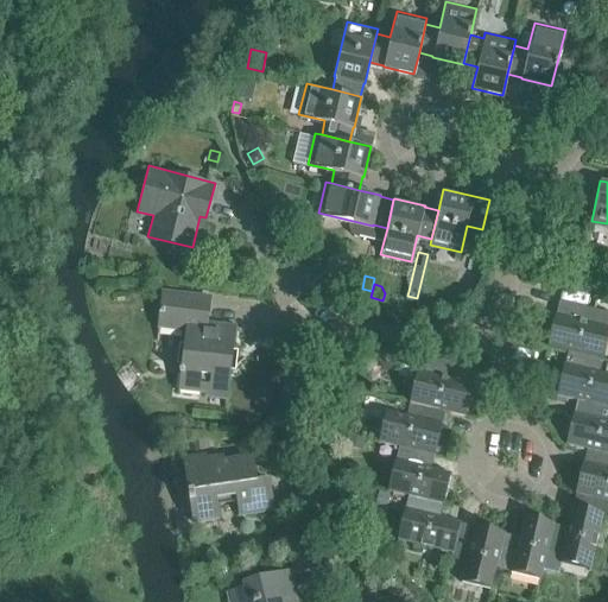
[(185,328),(181,362),(178,387),(206,391),(206,393),(226,395),(235,323),(206,319),(209,292),(162,286),(157,325),(185,328)]
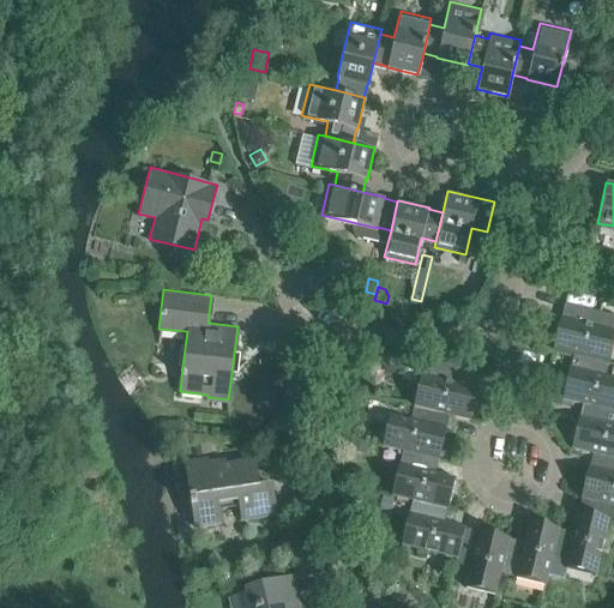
[(560,315),(553,347),(573,351),(608,360),(613,337),(613,327),(612,329),(613,320),(613,312),(565,301),(560,315)]
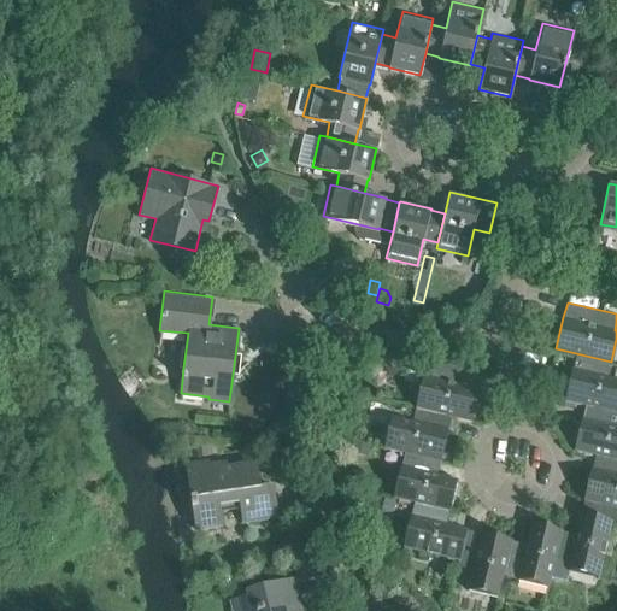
[(565,398),(586,403),(616,410),(616,377),(607,375),(611,362),(576,353),(574,363),(573,366),(565,398)]
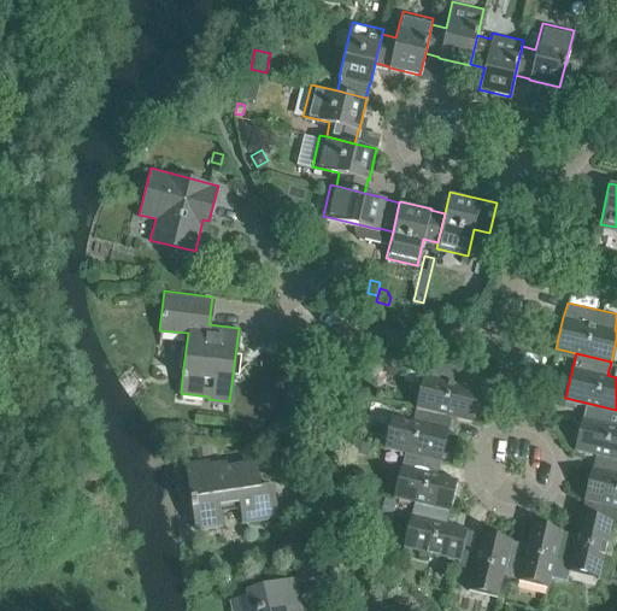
[(482,372),(451,365),(450,362),(423,366),(424,375),(416,406),(450,415),(471,419),(480,388),(482,372)]
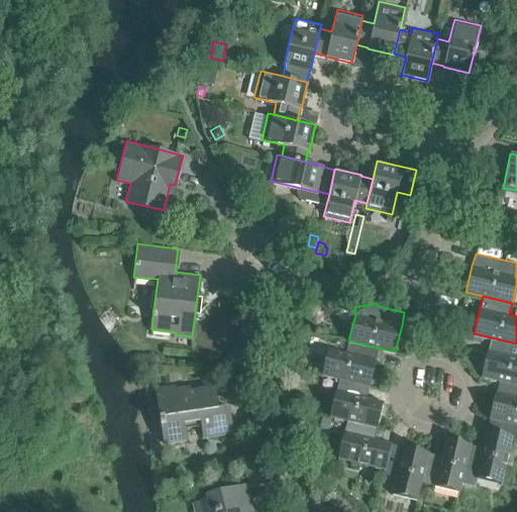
[(313,329),(315,319),(306,317),(304,327),(313,329)]
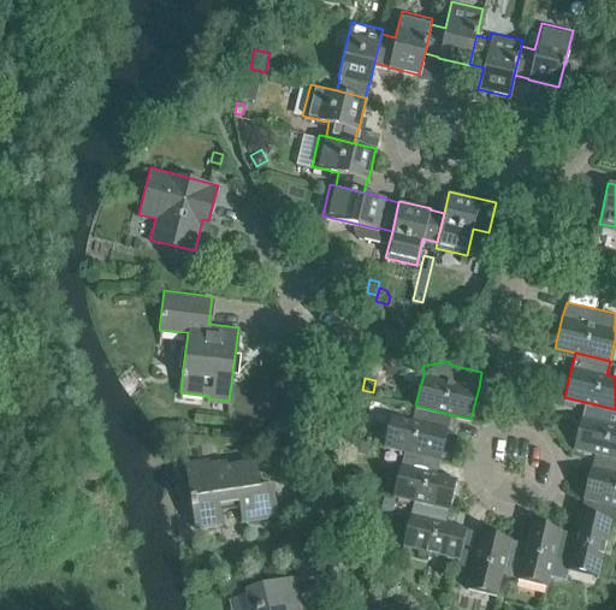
[(615,409),(585,402),(584,409),(581,416),(574,448),(594,452),(615,456),(615,409)]
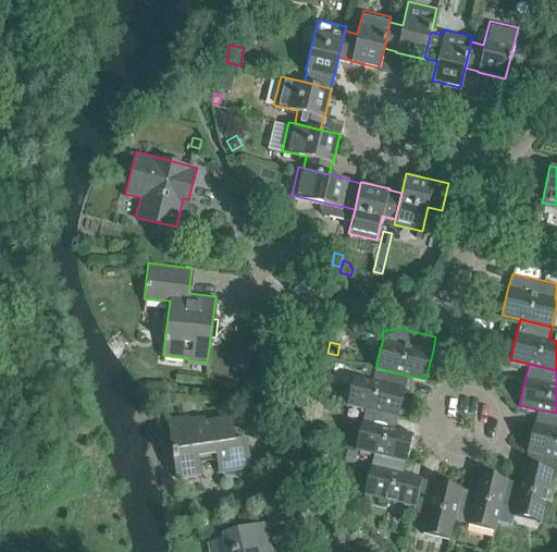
[(374,371),(372,379),(354,375),(347,403),(366,407),(397,415),(405,387),(405,382),(406,375),(375,367),(374,371)]
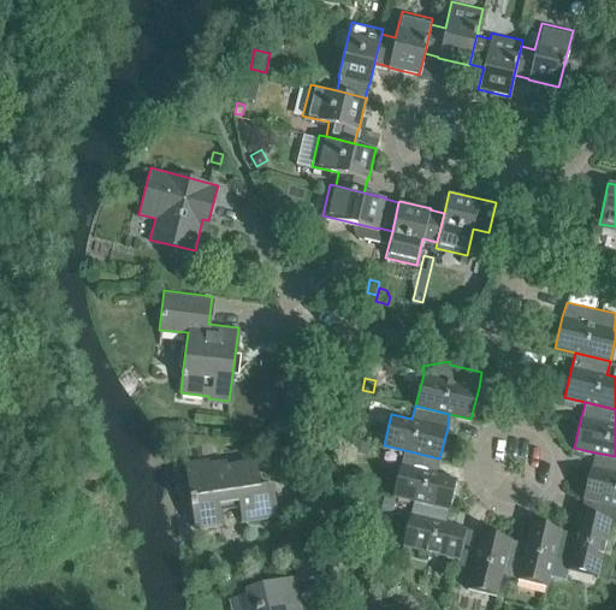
[(365,451),(367,440),(359,438),(356,449),(365,451)]
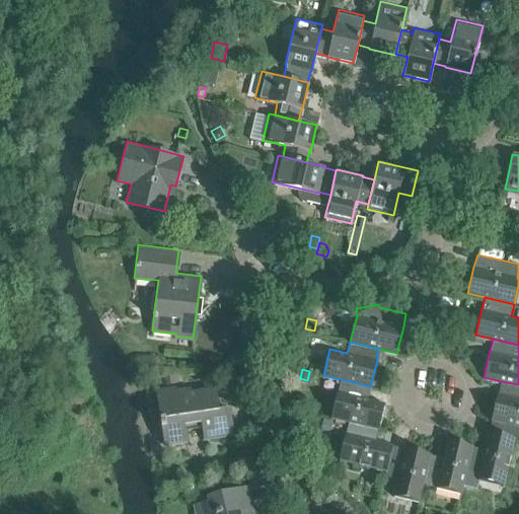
[(165,382),(177,380),(176,372),(164,374),(165,382)]
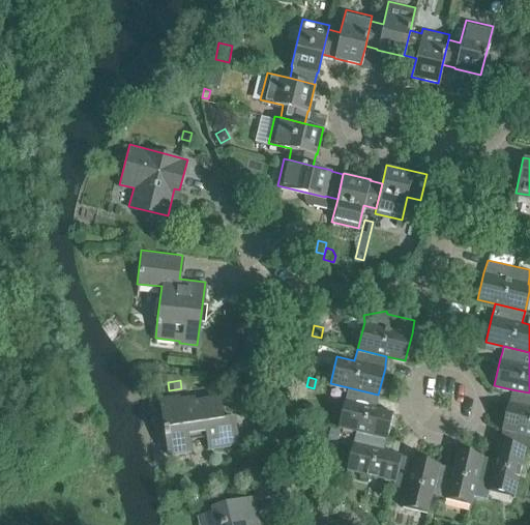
[(337,426),(356,430),(386,437),(393,410),(375,406),(376,400),(378,395),(348,387),(346,395),(345,399),(337,426)]
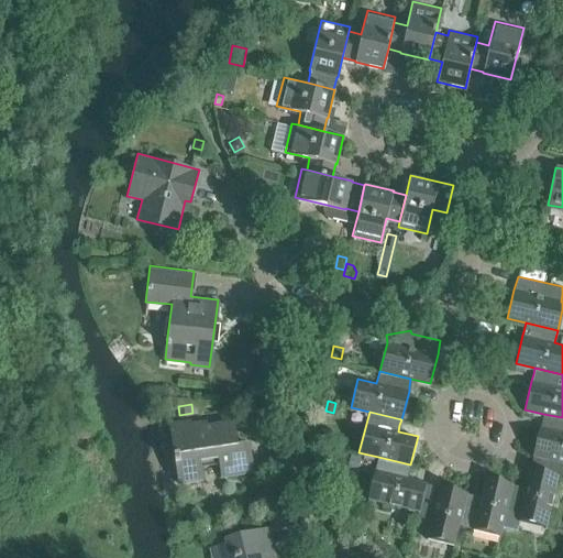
[(541,420),(540,426),(533,455),(562,461),(562,417),(543,414),(541,420)]
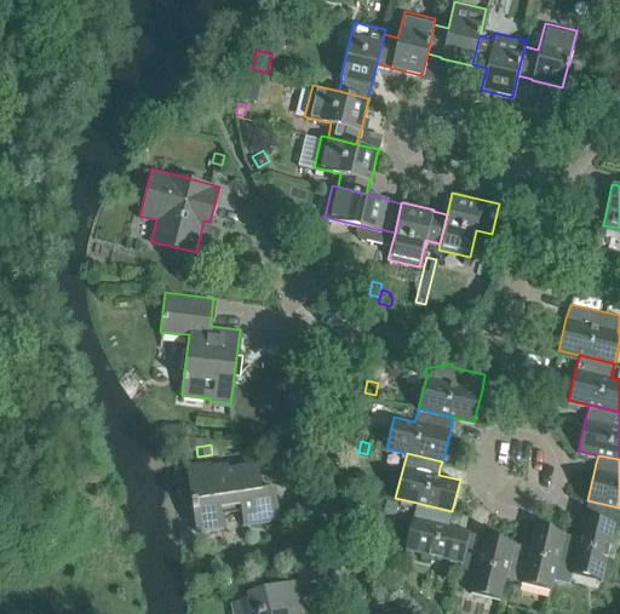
[(187,465),(195,529),(223,526),(220,511),(241,509),(244,522),(279,517),(275,487),(262,489),(258,462),(228,466),(227,459),(187,465)]
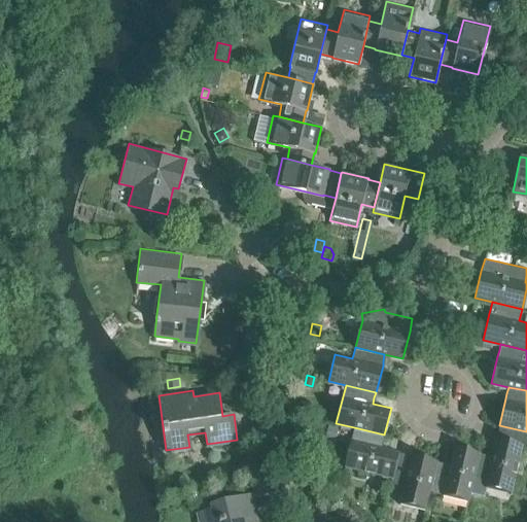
[(329,423),(326,437),(336,439),(338,425),(329,423)]
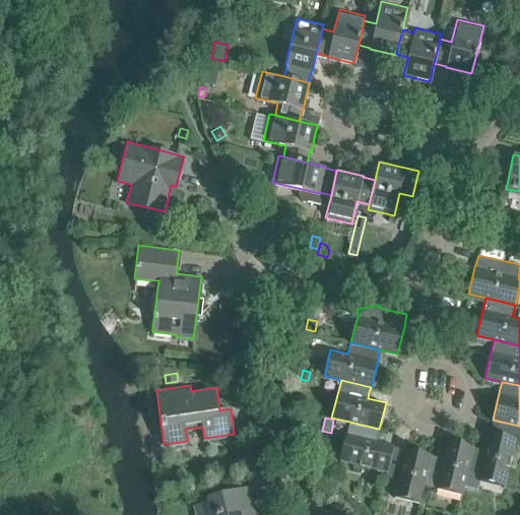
[(478,474),(477,478),(504,485),(515,438),(519,439),(519,426),(493,420),(491,429),(490,431),(485,449),(477,447),(473,446),(467,471),(478,474)]
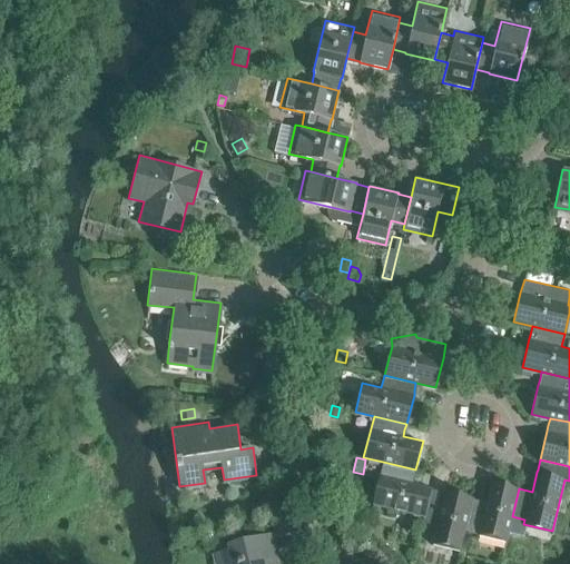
[(372,503),(423,515),(424,515),(432,487),(412,483),(414,475),(415,470),(383,462),(381,470),(380,475),(372,503)]
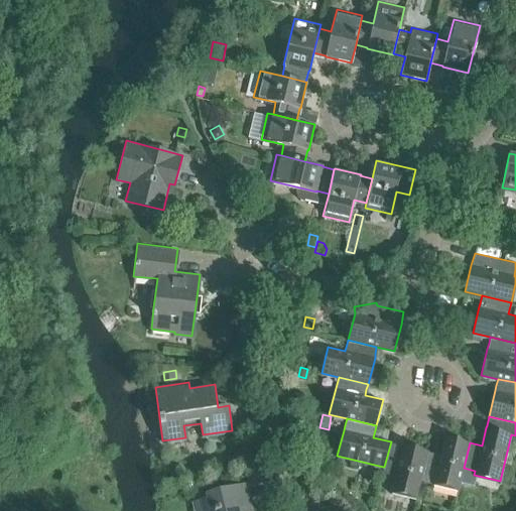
[(432,483),(459,490),(464,468),(470,442),(444,436),(439,454),(433,452),(428,451),(421,480),(426,481),(432,483)]
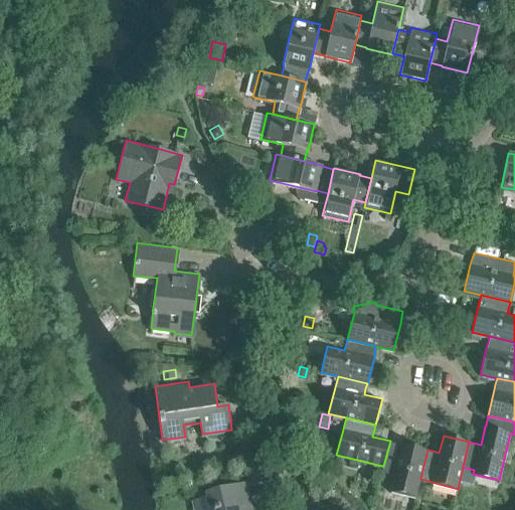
[(416,497),(420,479),(427,450),(402,444),(395,442),(390,441),(383,466),(382,466),(381,470),(394,473),(390,490),(416,497)]
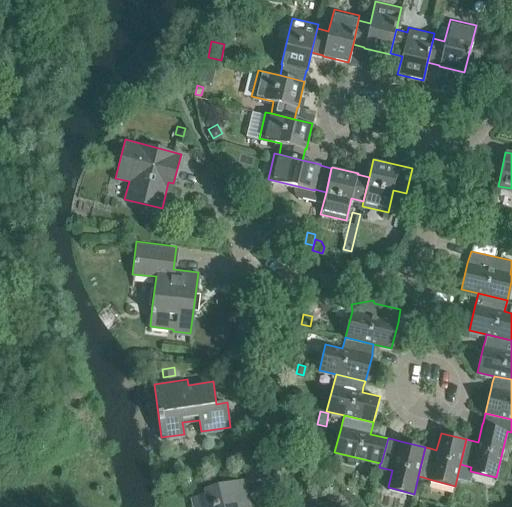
[(199,476),(189,479),(191,488),(201,486),(199,476)]
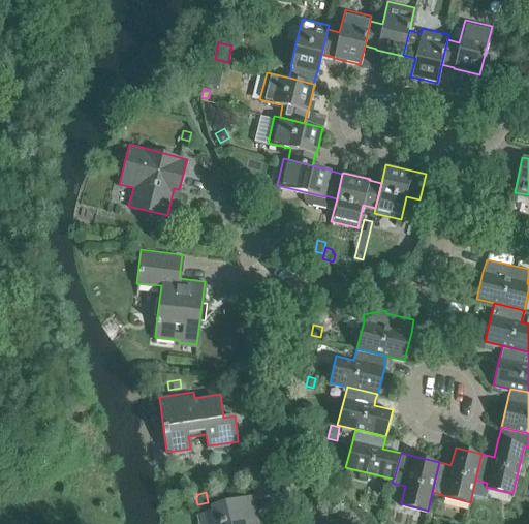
[(219,505),(199,511),(203,523),(259,523),(252,492),(218,500),(219,505)]
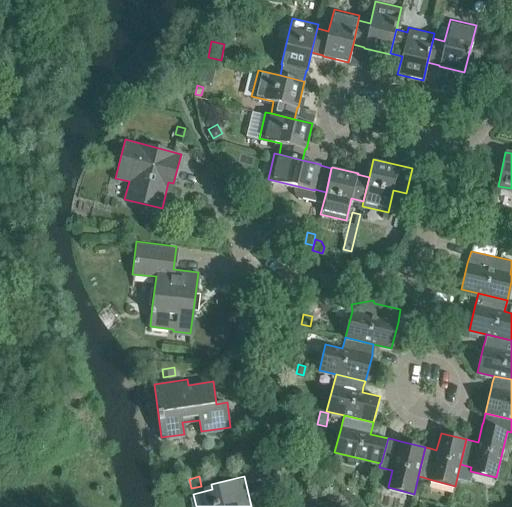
All buildings are outlined.
